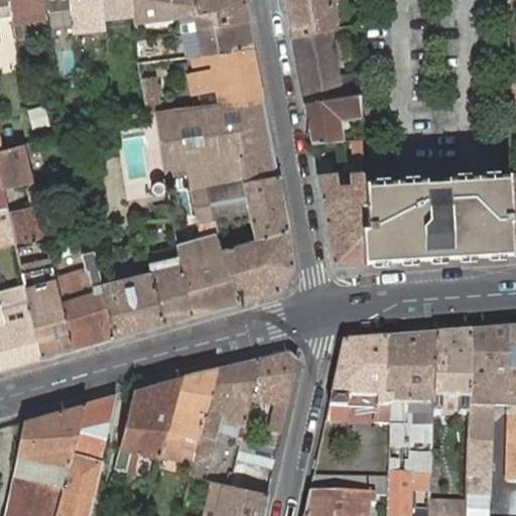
[(9,0),(0,0),(0,18),(12,17),(10,4),(9,0)]
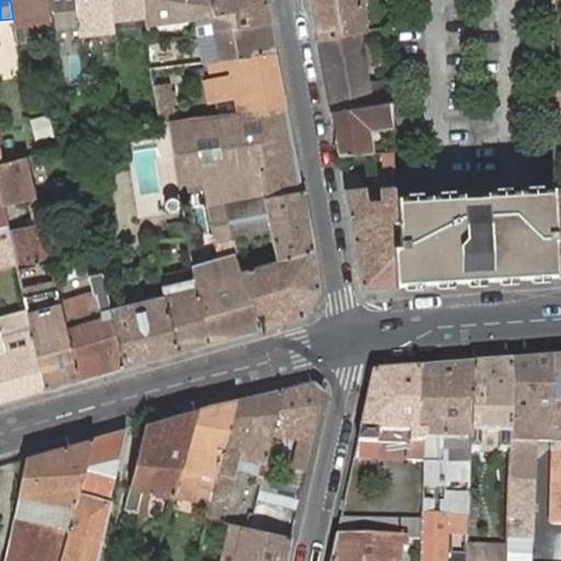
[(48,0),(10,0),(11,4),(13,19),(50,14),(48,0)]
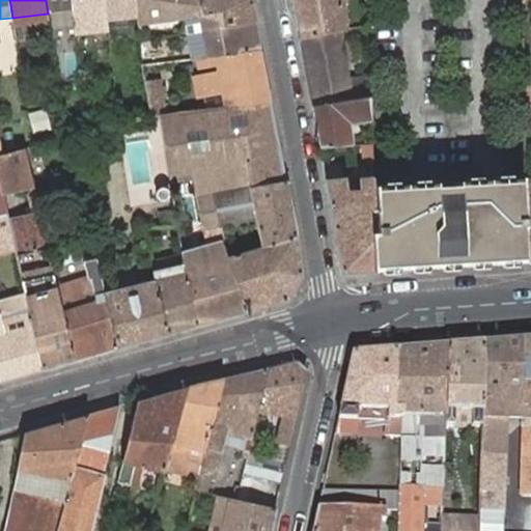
[(46,0),(48,14),(73,10),(71,0),(46,0)]
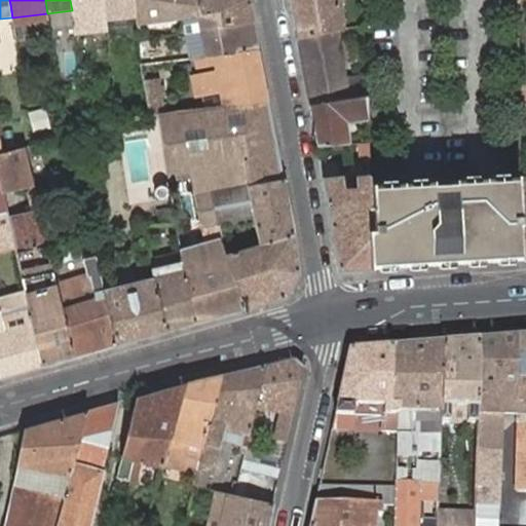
[(70,0),(72,10),(72,16),(73,24),(75,35),(108,31),(107,20),(106,13),(104,0),(70,0)]
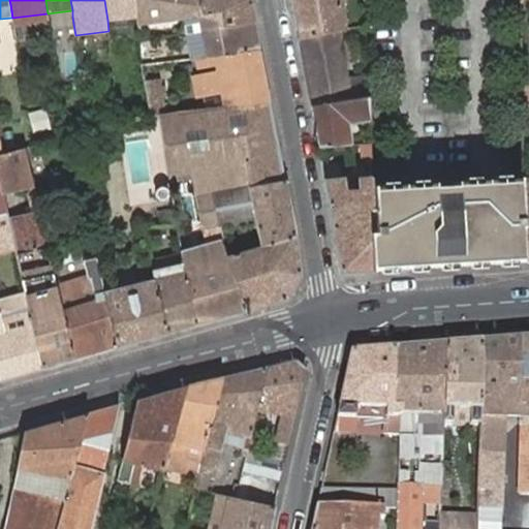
[(135,0),(104,0),(106,13),(107,20),(137,18),(135,0)]
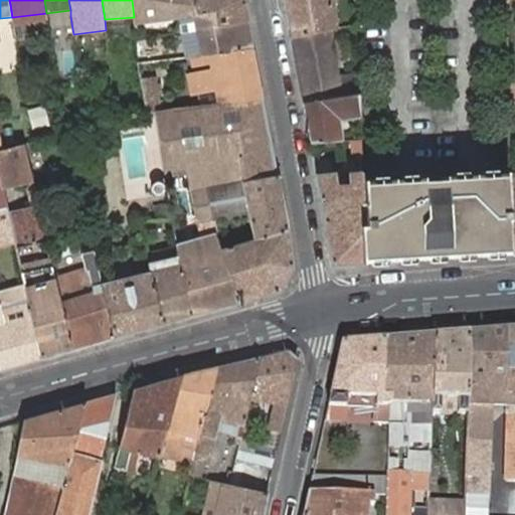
[(132,0),(134,17),(134,22),(143,21),(166,18),(167,17),(178,16),(195,13),(213,11),(215,26),(247,20),(243,0),(132,0)]
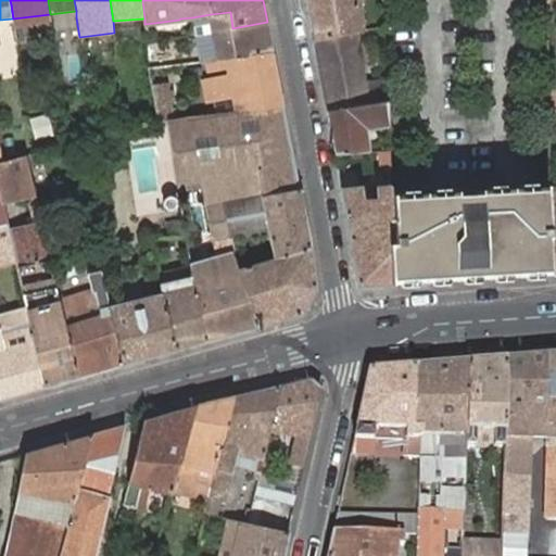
[(306,0),(315,41),(357,33),(362,33),(361,32),(355,0),(306,0)]
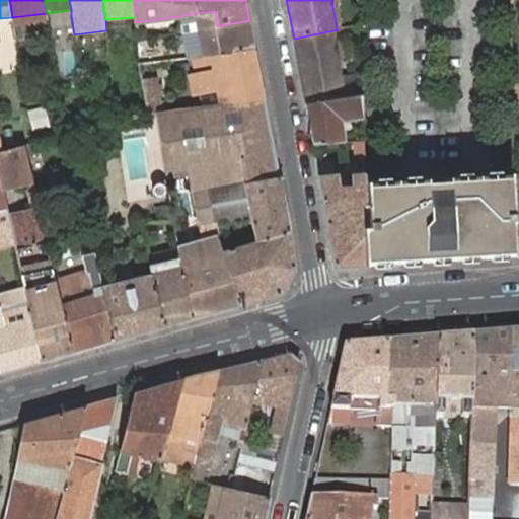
[(254,50),(249,20),(217,26),(215,11),(197,13),(179,16),(181,25),(186,25),(191,58),(194,58),(205,56),(254,50)]
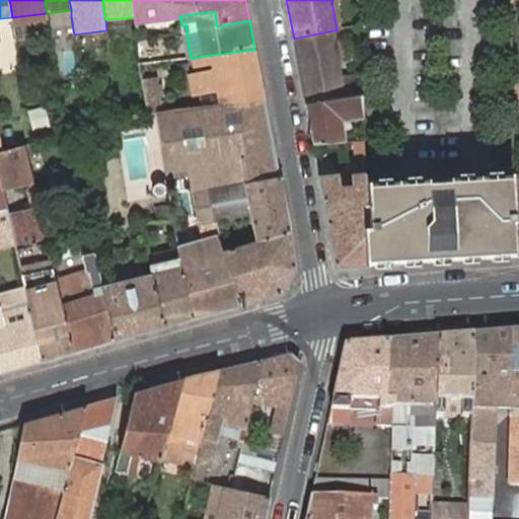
[(144,21),(135,22),(137,38),(145,38),(144,21)]
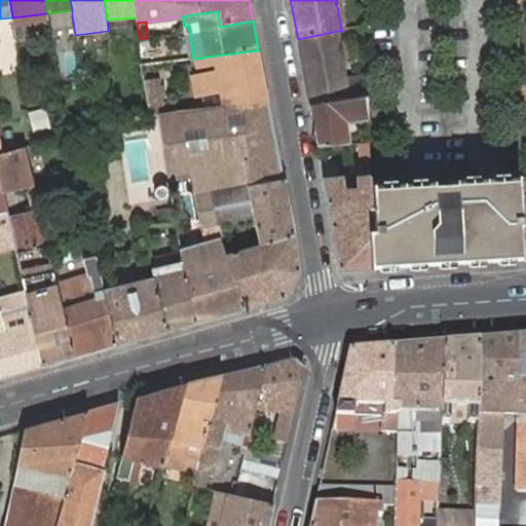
[(317,147),(348,142),(347,120),(369,118),(368,96),(350,99),(338,31),(298,39),(309,106),(317,147)]
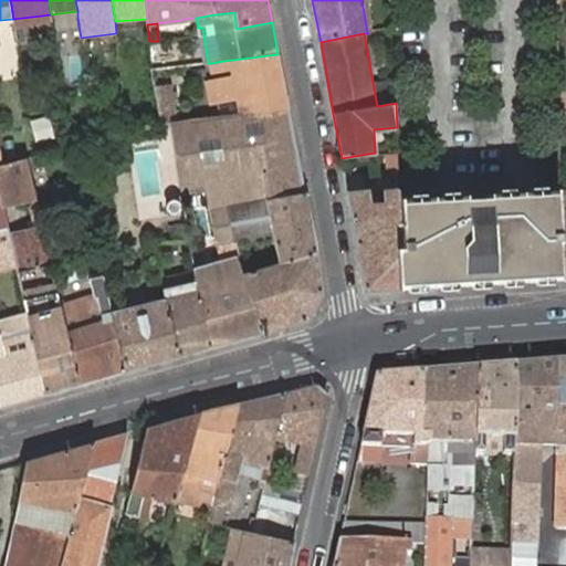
[(223,61),(211,63),(212,74),(232,71),(233,77),(207,82),(211,104),(237,100),(238,106),(219,109),(220,117),(239,114),(289,108),(278,54),(223,61)]
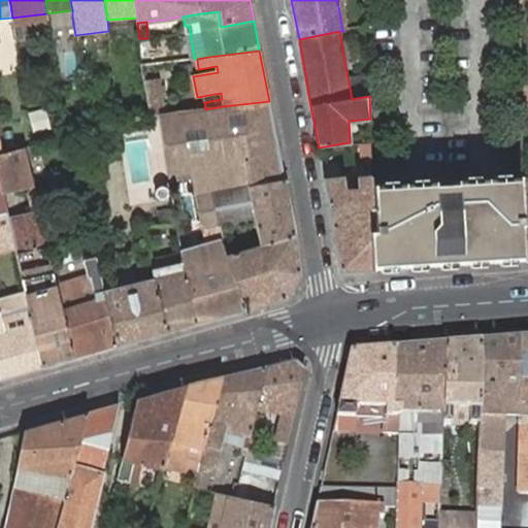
[(143,84),(146,109),(147,117),(158,117),(162,116),(160,80),(143,84)]
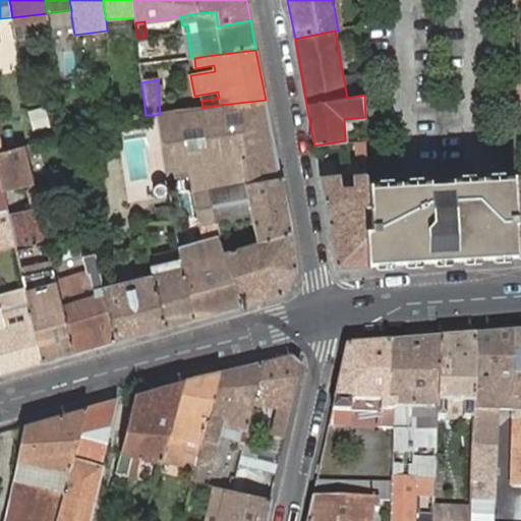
[(203,108),(160,114),(156,115),(165,172),(183,169),(187,169),(199,224),(215,221),(215,222),(250,215),(255,240),(290,231),(266,100),(220,105),(203,108)]
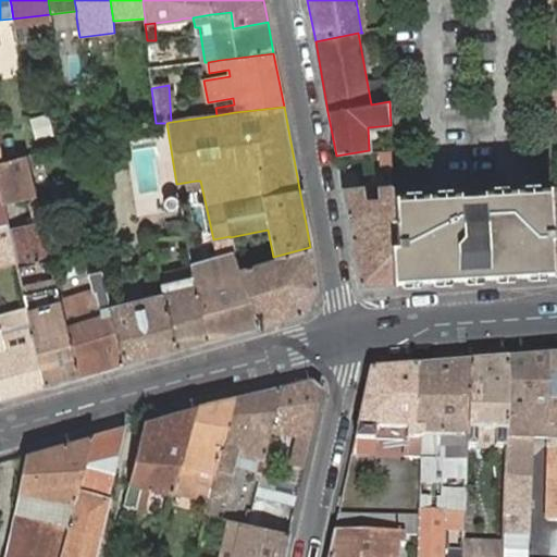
[(69,111),(71,124),(88,121),(87,108),(69,111)]
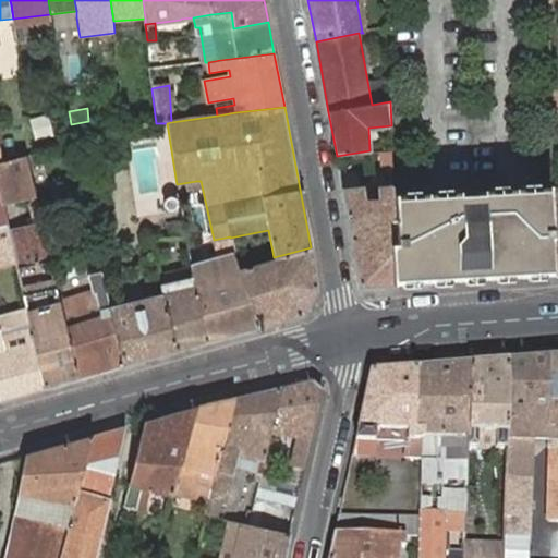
[(51,116),(32,117),(33,140),(52,138),(51,116)]
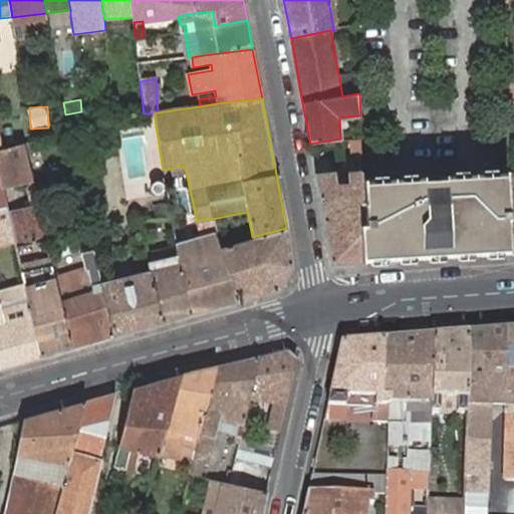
[(311,149),(315,176),(333,174),(333,169),(331,156),(329,143),(311,149)]
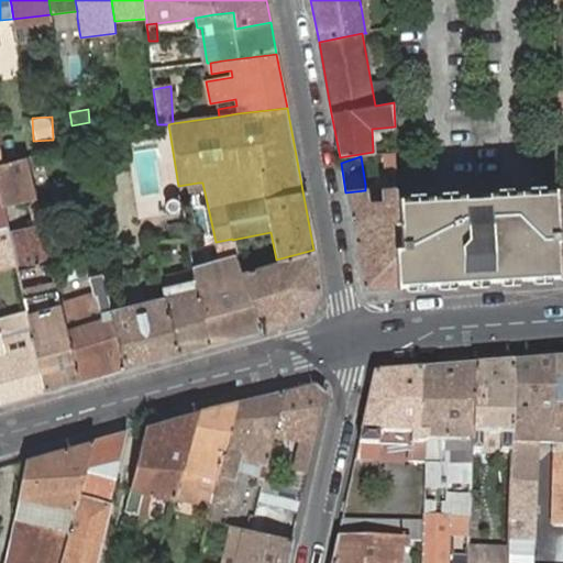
[(0,191),(3,205),(34,197),(25,157),(2,165),(0,165),(0,191)]
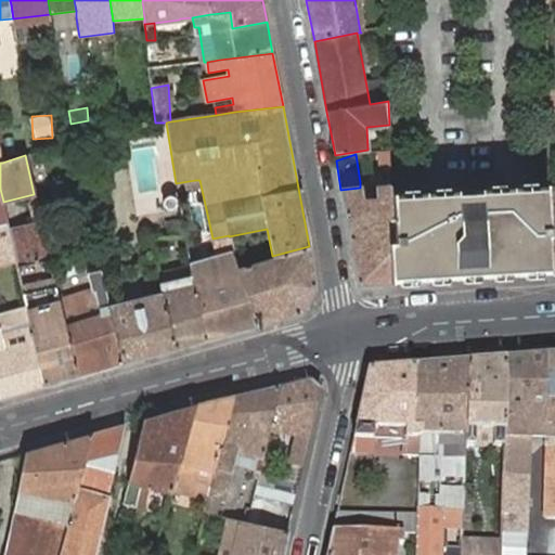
[(365,167),(358,168),(360,182),(368,181),(365,167)]
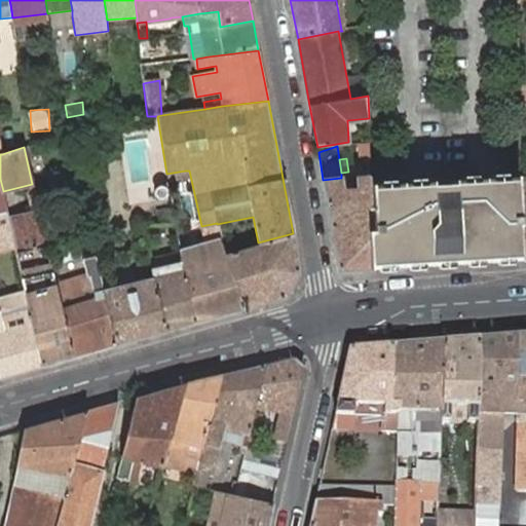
[(339,270),(369,269),(367,234),(371,233),(369,189),(368,177),(357,178),(357,190),(343,192),(341,178),(323,180),(339,270)]
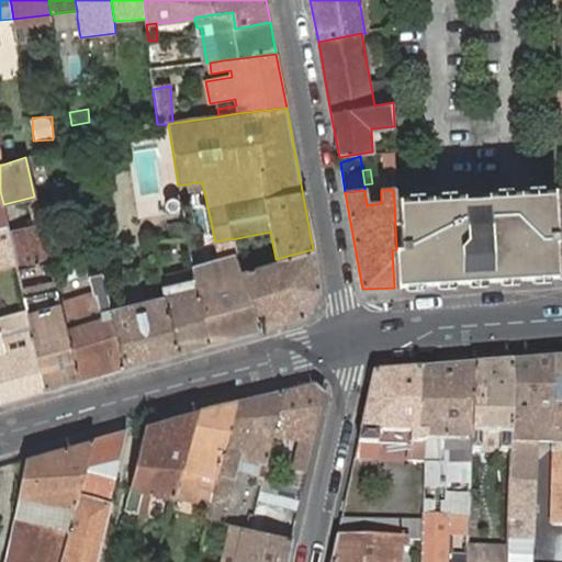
[(381,203),(381,190),(364,190),(367,205),(381,203)]
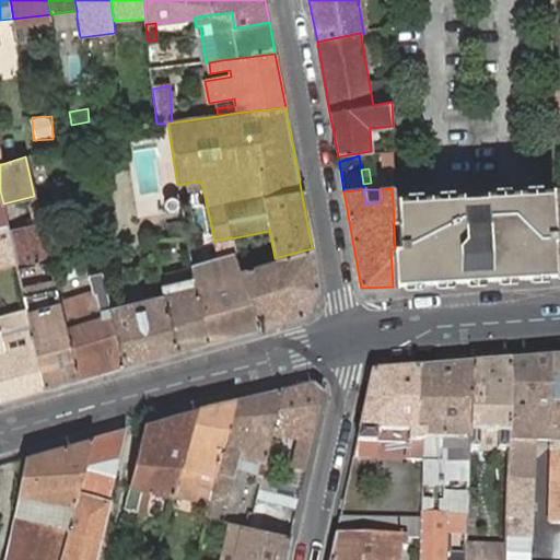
[(545,278),(555,277),(552,193),(539,194),(527,194),(393,201),(395,248),(391,249),(393,287),(534,278),(545,278)]
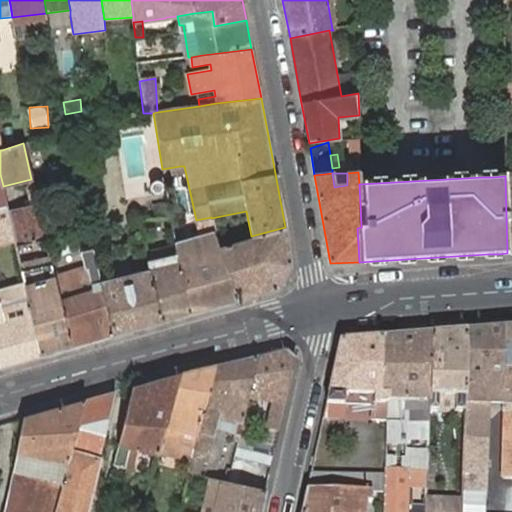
[(152,191),(152,192),(152,195),(163,194),(163,193),(162,191),(163,190),(163,189),(162,188),(162,186),(162,185),(162,184),(161,183),(161,182),(161,181),(160,181),(159,180),(159,181),(158,180),(157,180),(156,181),(155,181),(154,181),(153,181),(153,182),(152,183),(151,184),(151,185),(150,185),(150,186),(150,187),(150,188),(150,189),(151,189),(151,190),(152,191)]
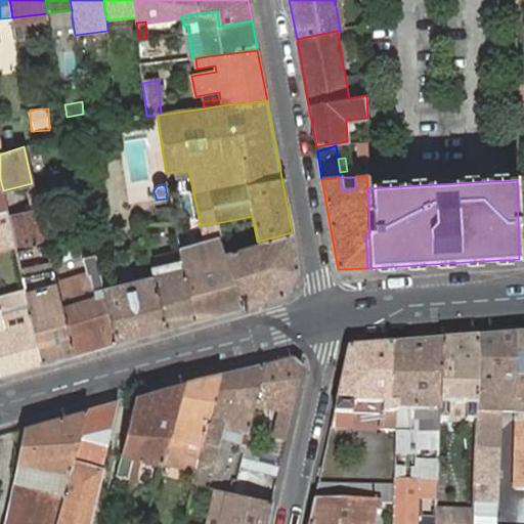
[(0,251),(15,248),(3,195),(0,195),(0,251)]
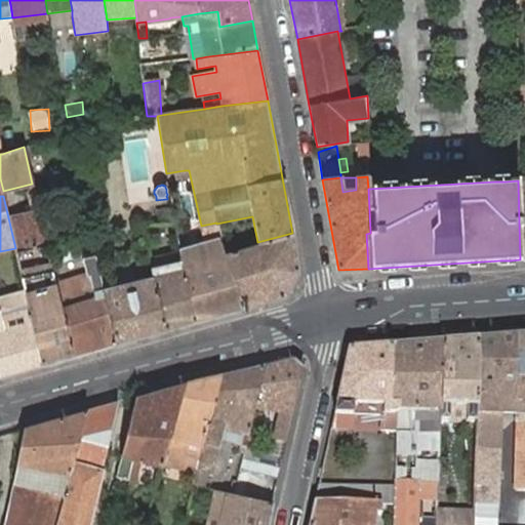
[(159,224),(174,221),(172,207),(156,210),(159,224)]
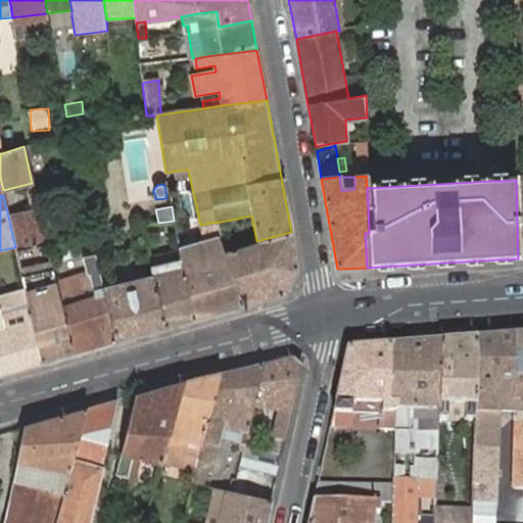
[(39,214),(9,221),(15,247),(16,253),(46,245),(39,214)]
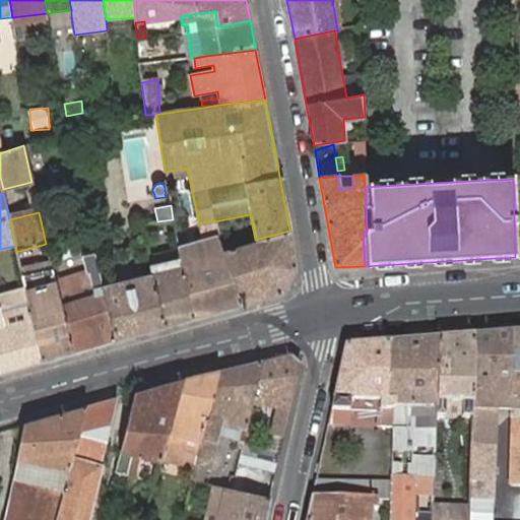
[(295,269),(289,231),(255,240),(221,250),(241,306),(282,294),(295,269)]
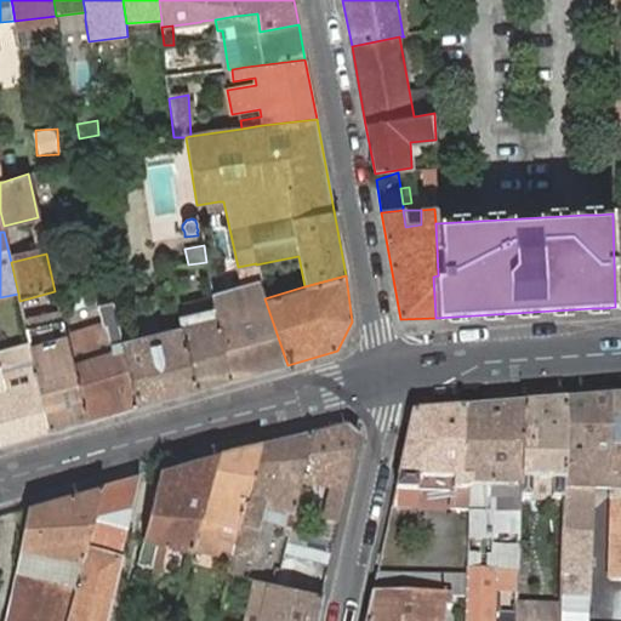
[(103,306),(113,305),(108,280),(98,283),(103,306)]
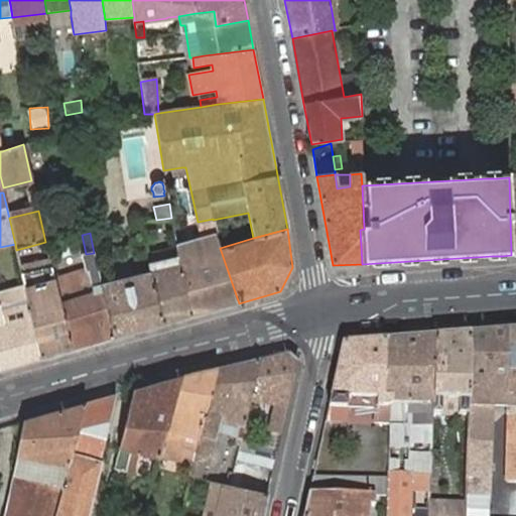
[(179,258),(220,248),(219,239),(180,248),(177,249),(179,258)]
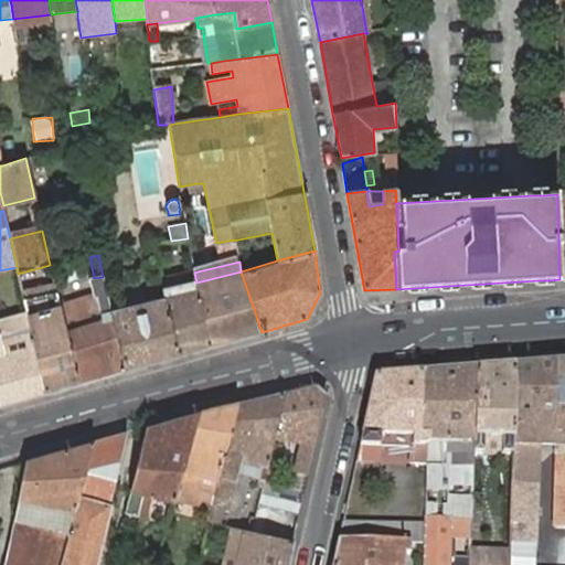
[(210,347),(262,332),(241,272),(196,283),(210,347)]
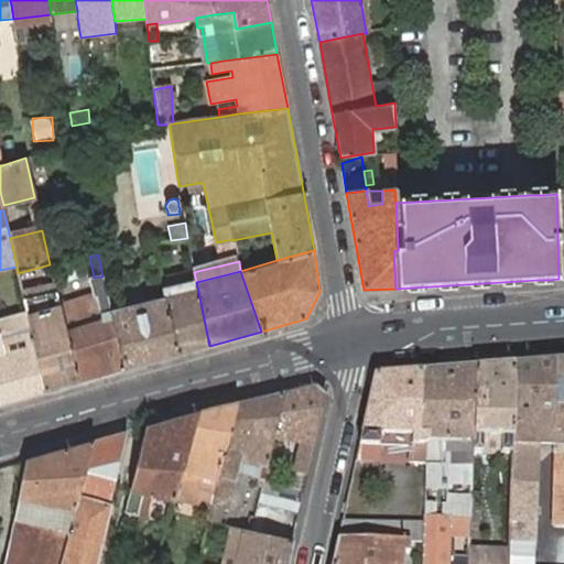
[(77,383),(125,369),(110,310),(102,277),(94,278),(98,297),(60,306),(77,383)]
